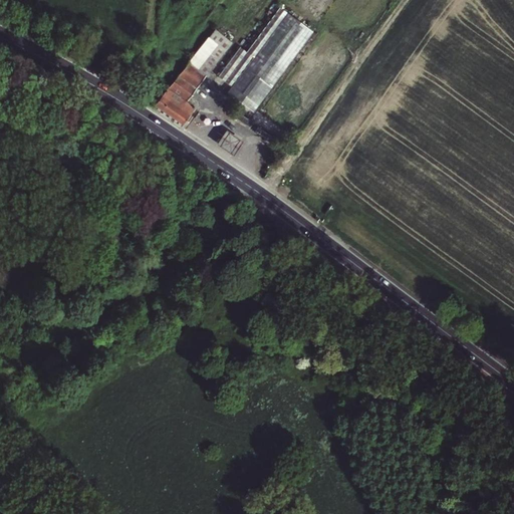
[(268,0),(237,0),(221,21),(241,36),(268,0)]
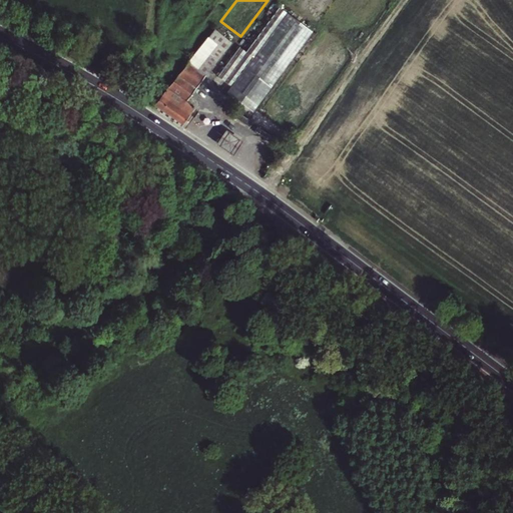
[(218,77),(230,86),(255,105),(311,31),(279,6),(245,50),(239,46),(218,77)]
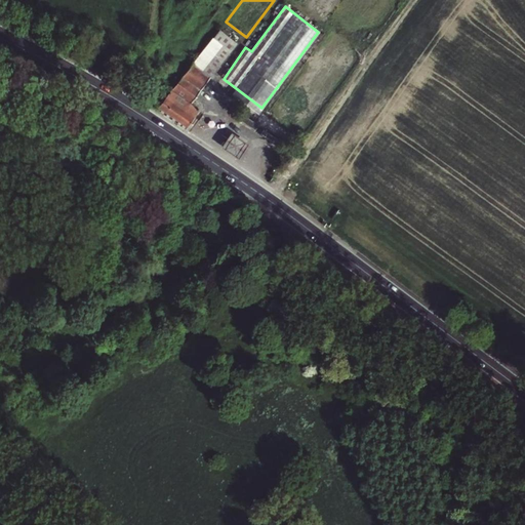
[(219,30),(213,39),(230,52),(237,44),(219,30)]
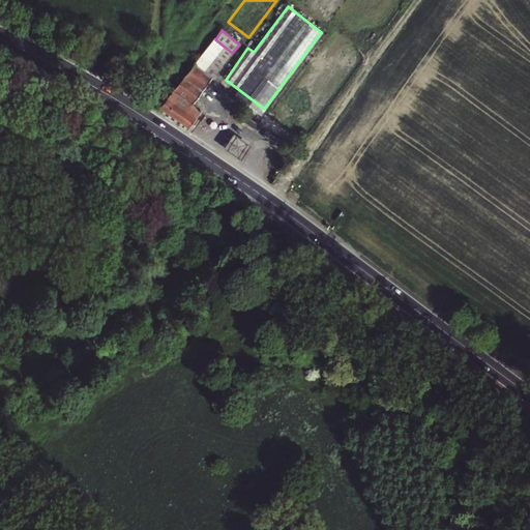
[(174,88),(157,110),(186,129),(201,113),(201,112),(201,111),(201,110),(201,109),(196,106),(197,104),(194,101),(232,53),(215,39),(214,38),(174,88)]
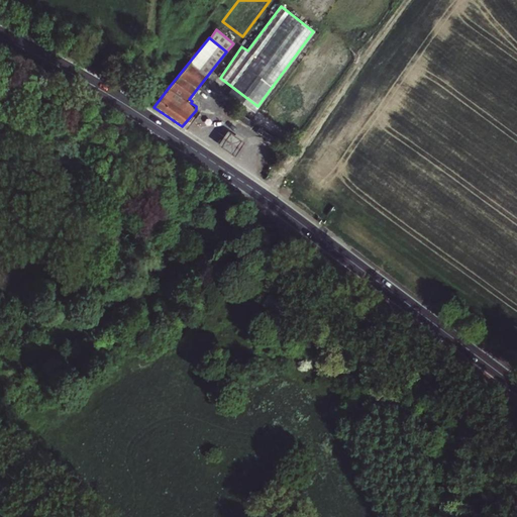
[(257,106),(232,87),(228,93),(253,112),(257,106)]
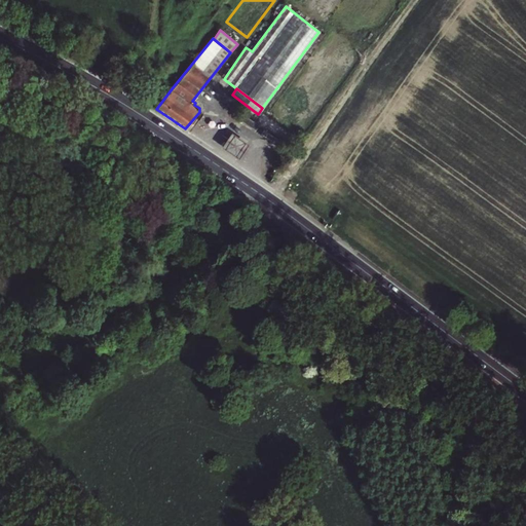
[(255,129),(259,124),(253,120),(245,115),(241,120),(255,129)]
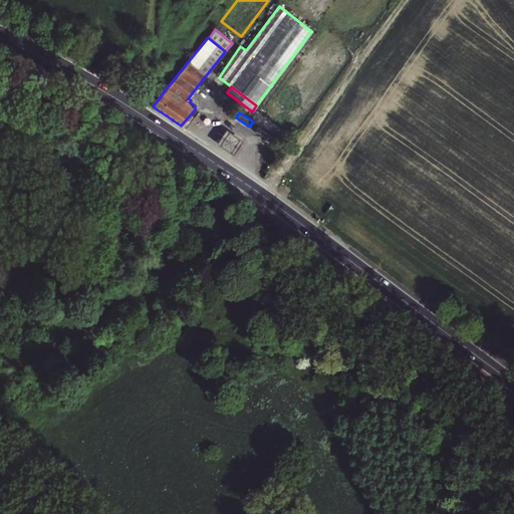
[(243,141),(226,130),(217,144),(233,155),(243,141)]
